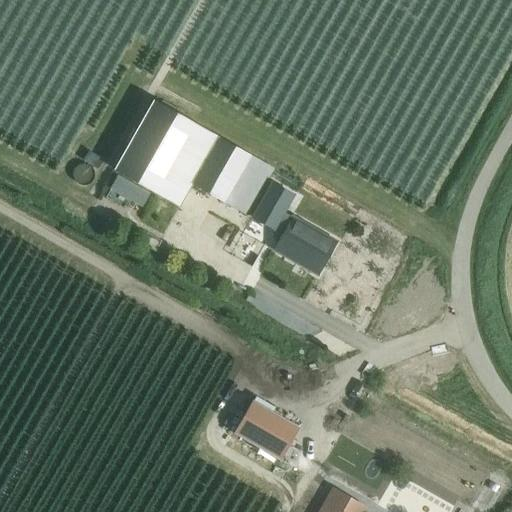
[(177,206),(190,184),(217,136),(145,95),(105,165),(177,206)]
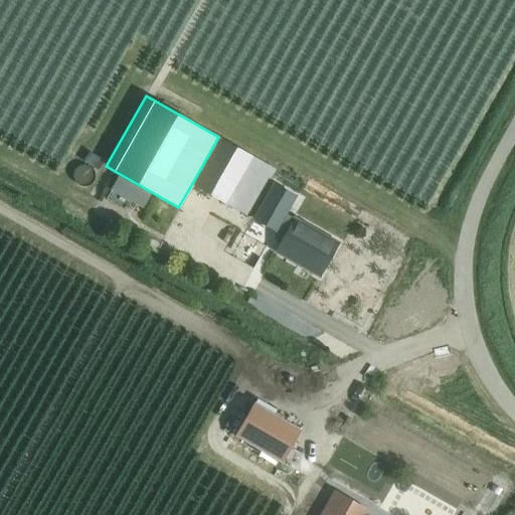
[(224,203),(225,202),(248,215),(274,170),(250,157),(251,156),(218,137),(191,185),(224,203)]
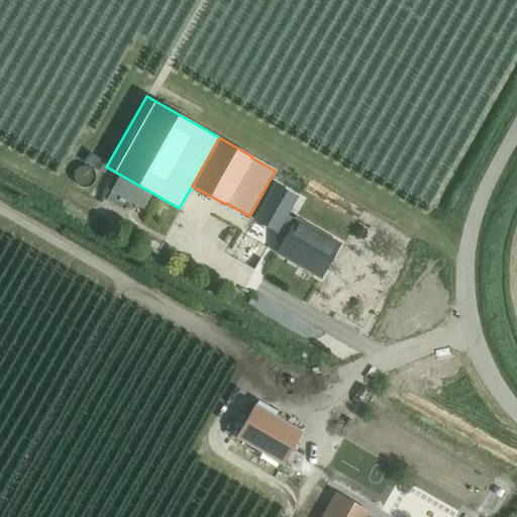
[(337,244),(322,235),(295,219),(276,251),(319,277),(337,244)]
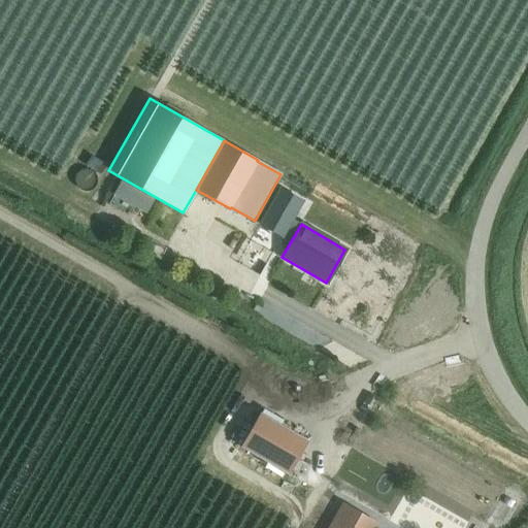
[(287,474),(307,440),(259,413),(239,447),(287,474)]
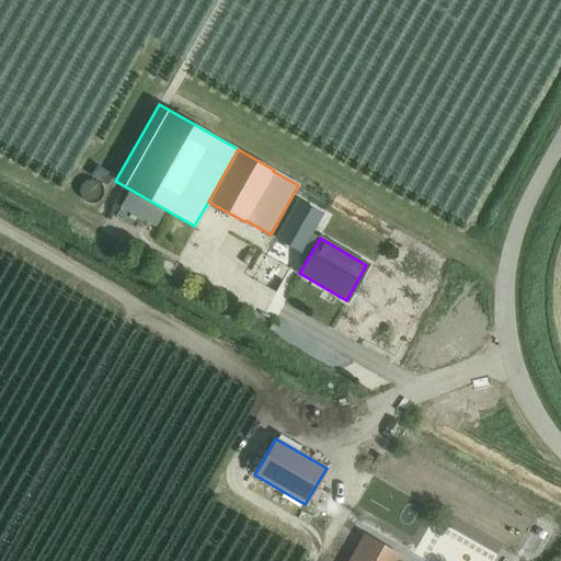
[(399,556),(363,536),(348,560),(398,560),(397,560),(399,556)]
